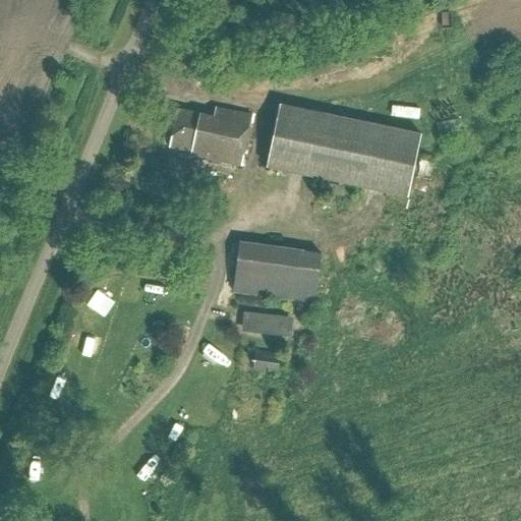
[(409,196),(422,133),(281,104),(268,167),(409,196)]
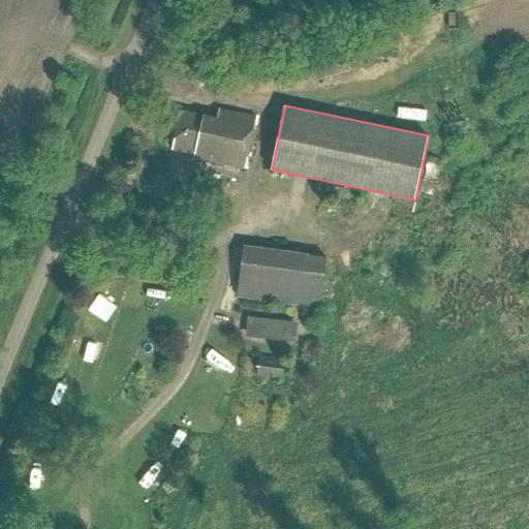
[(245,167),(255,117),(218,109),(216,118),(180,111),(172,149),(193,154),(193,156),(245,167)]
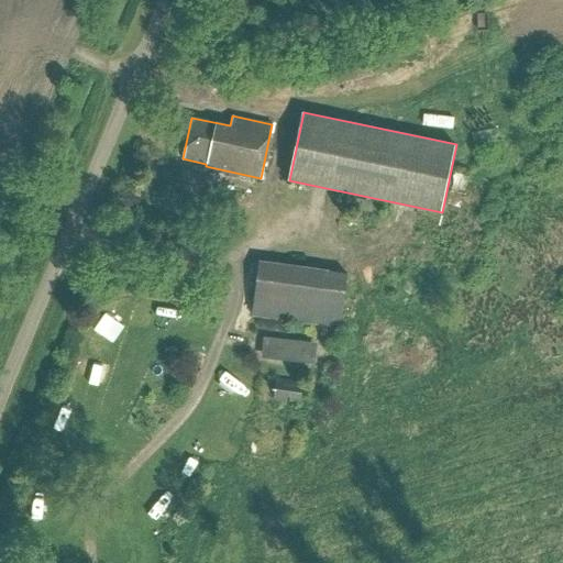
[(341,329),(349,272),(261,260),(253,316),(341,329)]
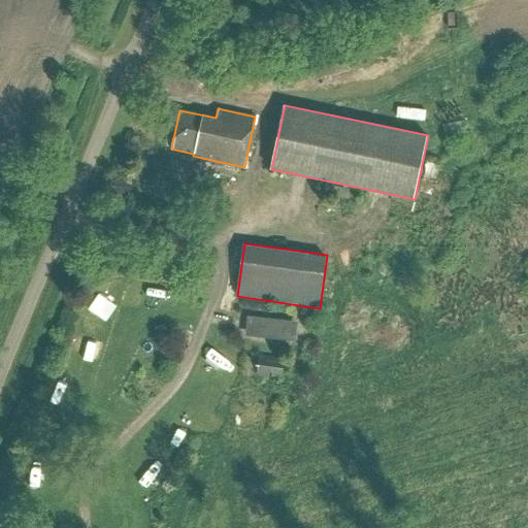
[(296,341),(298,322),(249,317),(246,336),(296,341)]
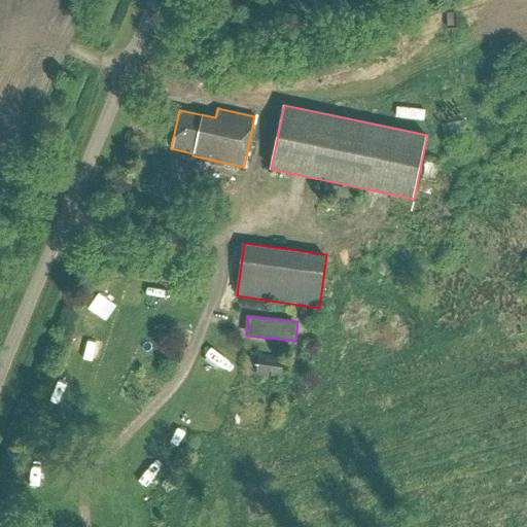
[(283,377),(285,357),(258,355),(257,374),(283,377)]
